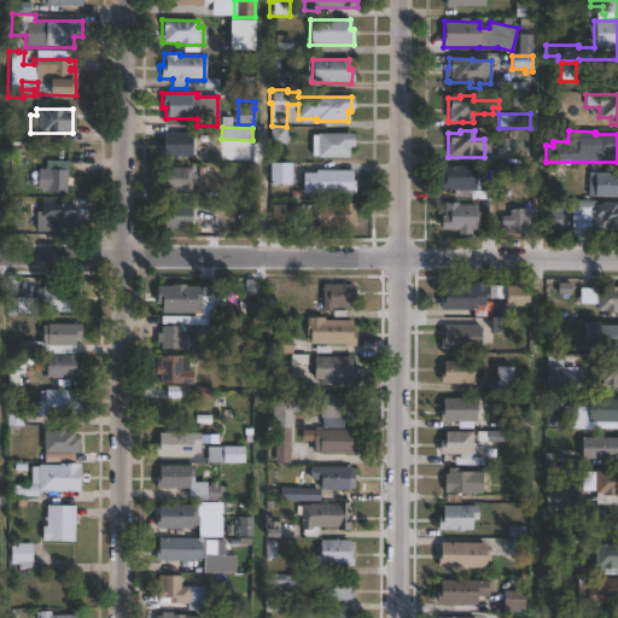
[(191,157),(162,157),(162,134),(192,134),(191,157)]
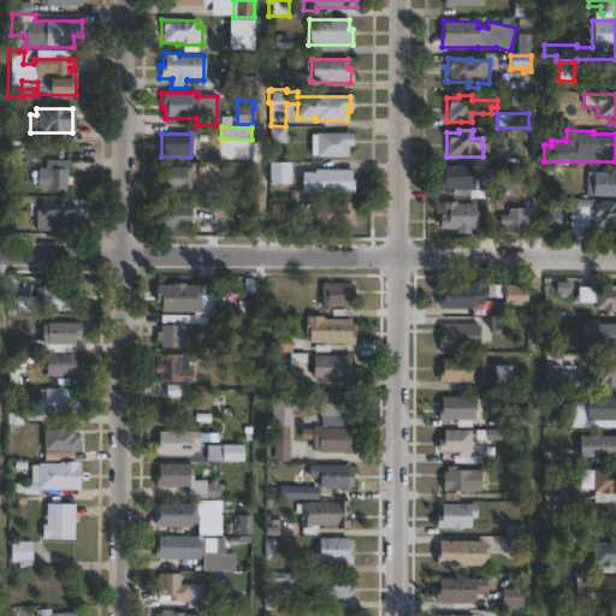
[(347,147),(347,158),(315,158),(315,157),(309,157),(309,136),(315,136),(315,134),(351,134),(351,147),(347,147)]
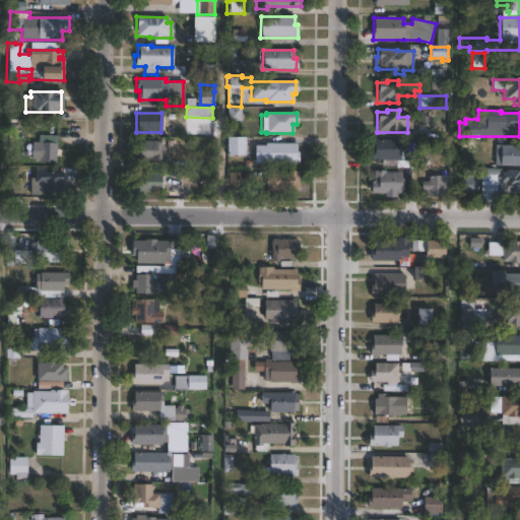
[(243,138),(243,156),(225,156),(225,138),(243,138)]
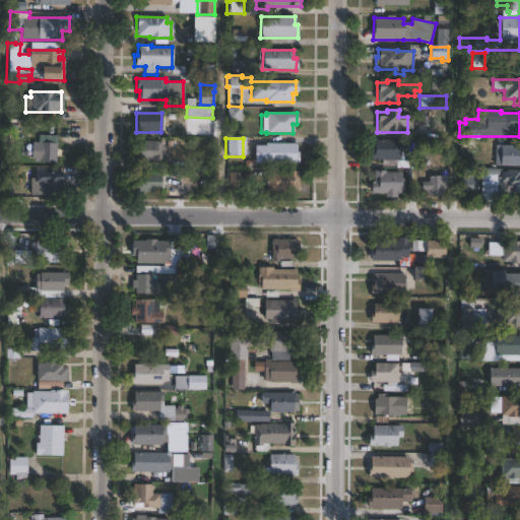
[(404,144),(403,160),(379,159),(379,163),(370,161),(371,148),(374,148),(374,140),(400,140),(400,144),(404,144)]
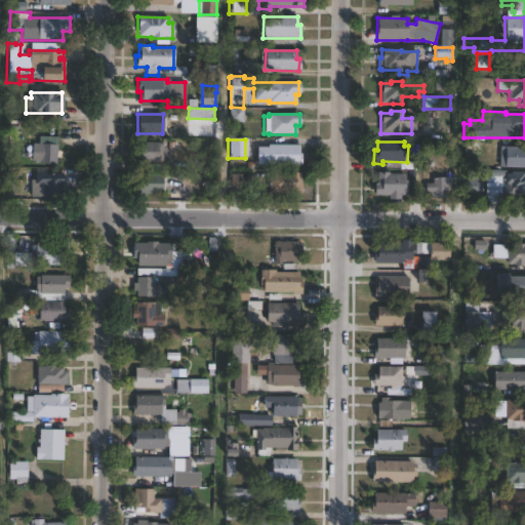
[(158,163),(137,163),(137,143),(158,143),(158,163)]
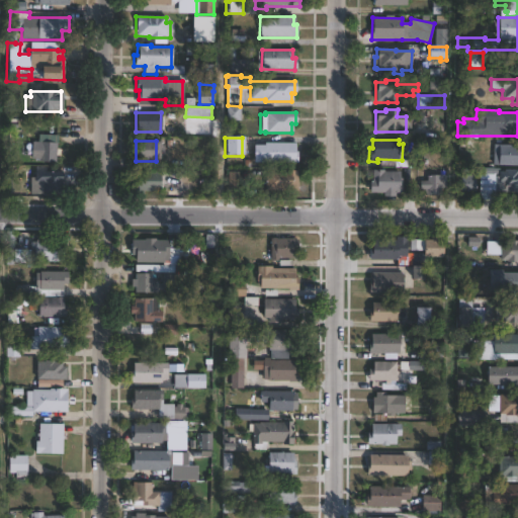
[(56,143),(56,163),(42,163),(42,160),(30,160),(31,143),(56,143)]
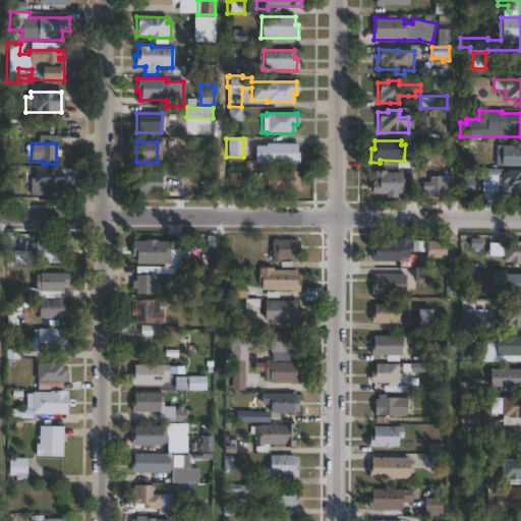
[(296,145),(296,153),(298,153),(298,165),(254,164),(254,147),(266,147),(266,145),(296,145)]
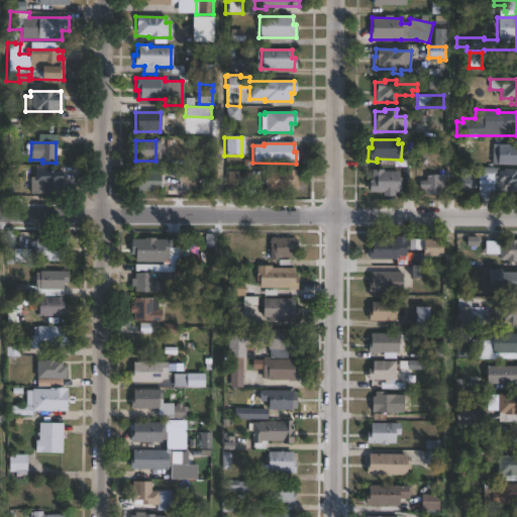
[(516,143),(516,165),(496,165),(496,158),(492,158),(492,145),(496,145),(496,143),(516,143)]
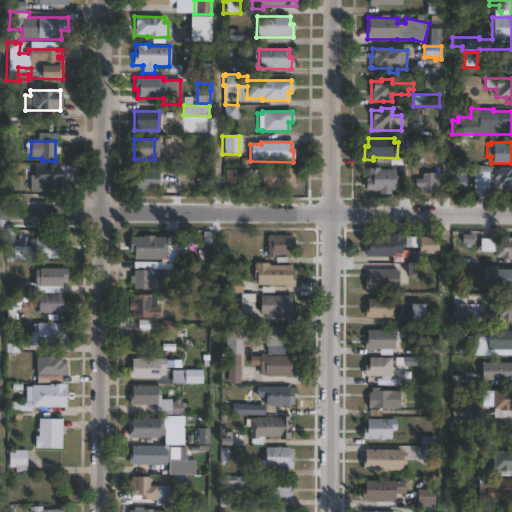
[(511,168),(511,192),(501,192),(501,190),(489,190),(489,197),(477,197),(477,183),(484,183),(484,179),(489,179),(489,178),(492,178),(492,171),(498,171),(498,168),(511,168)]
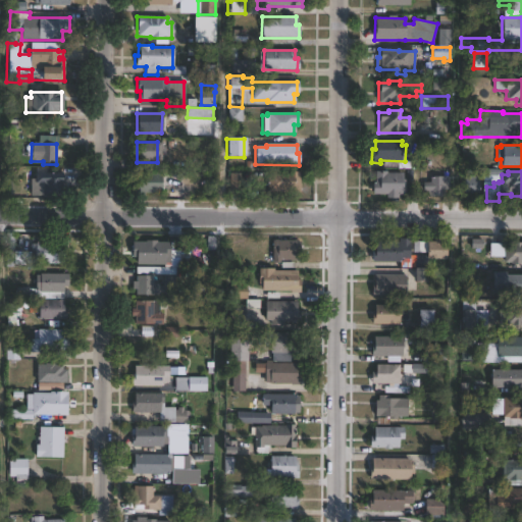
[(160,172),(160,193),(142,193),(142,197),(135,197),(135,191),(133,191),(133,172),(160,172)]
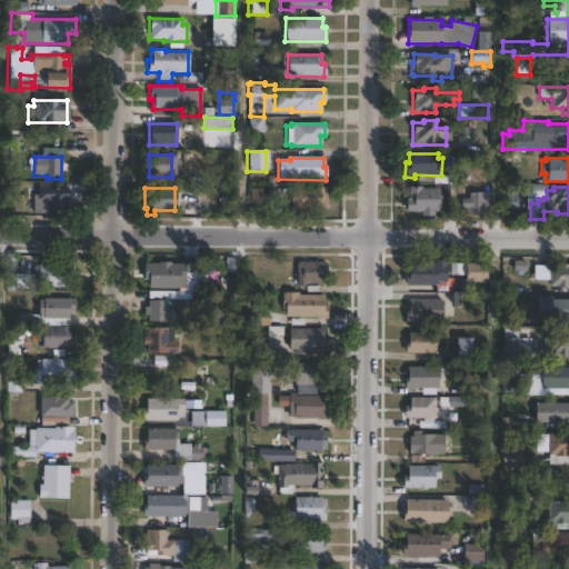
[(326,211),(291,210),(291,188),(326,188),(326,211)]
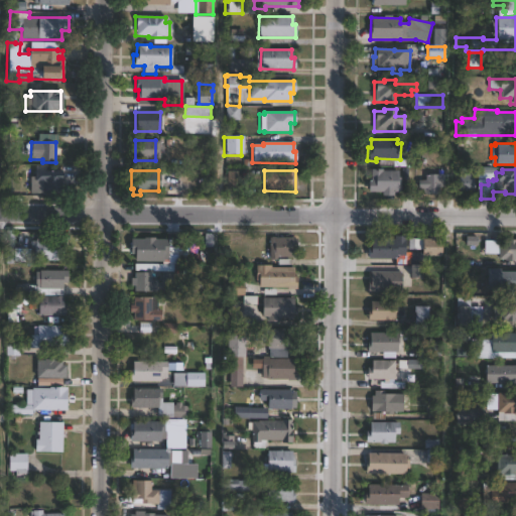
[(382,170),(382,171),(397,171),(397,177),(400,177),(400,192),(368,192),(368,180),(370,180),(370,170),(374,170),(374,171),(376,171),(376,170),(382,170)]
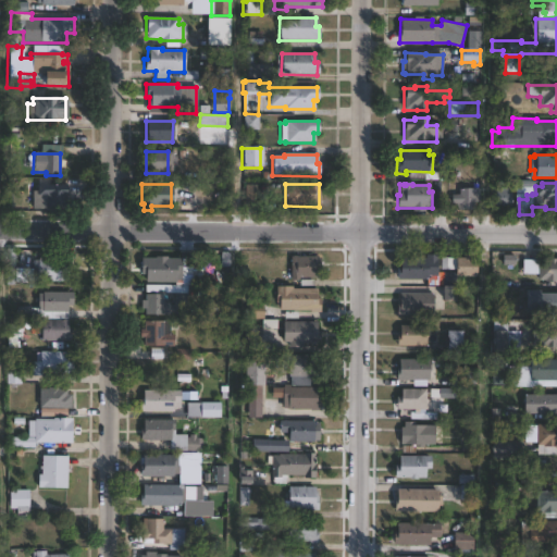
[(47,209),(47,217),(36,217),(36,210),(32,210),(32,192),(36,192),(36,185),(65,185),(65,209),(47,209)]
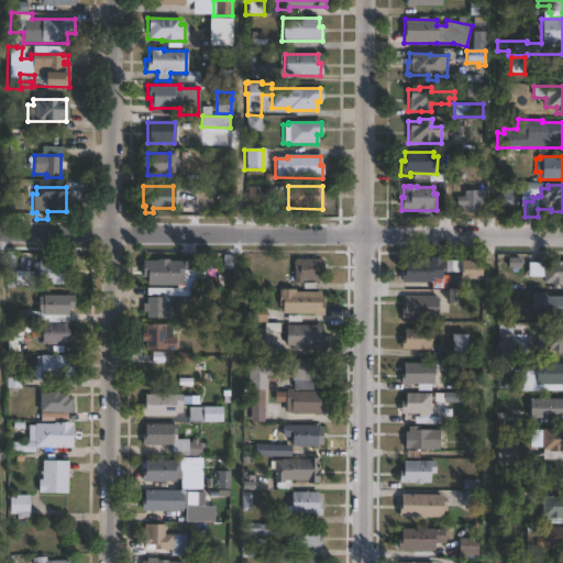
[(516,194),(516,209),(499,209),(500,188),(515,188),(514,194),(516,194)]
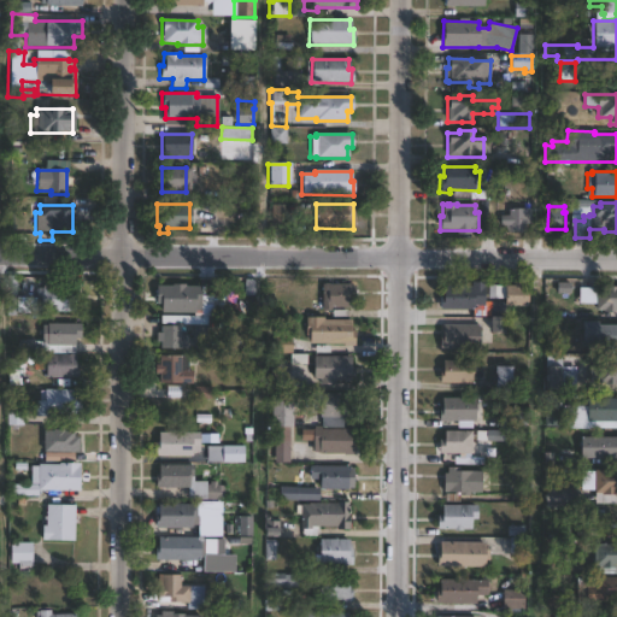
[(524,224),(524,235),(509,235),(509,227),(499,227),(499,217),(507,217),(507,210),(532,210),(532,224),(524,224)]
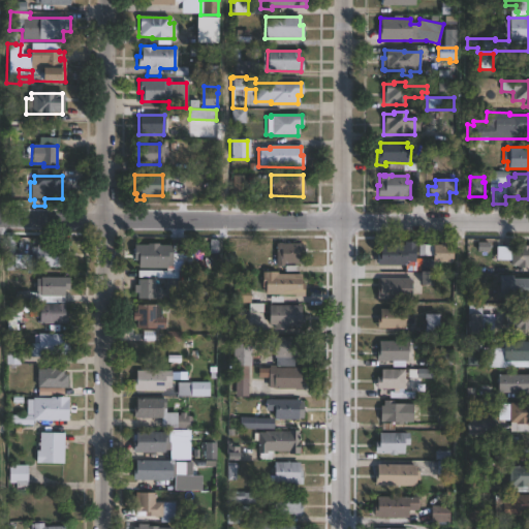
[(157,242),(157,244),(172,244),(172,253),(190,253),(189,269),(170,268),(172,266),(166,266),(166,268),(136,267),(136,259),(133,259),(134,244),(146,244),(146,242),(157,242)]
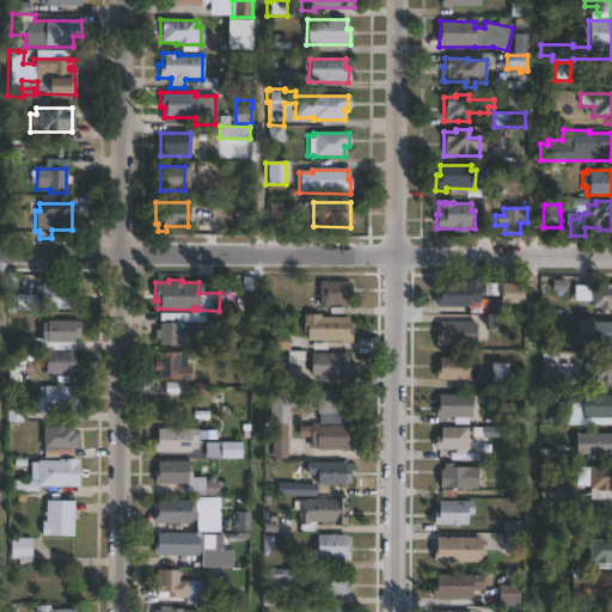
[(325,280),(346,280),(346,282),(352,282),(352,294),(348,294),(348,304),(329,304),(329,306),(318,306),(318,281),(322,281),(322,280),(325,280)]
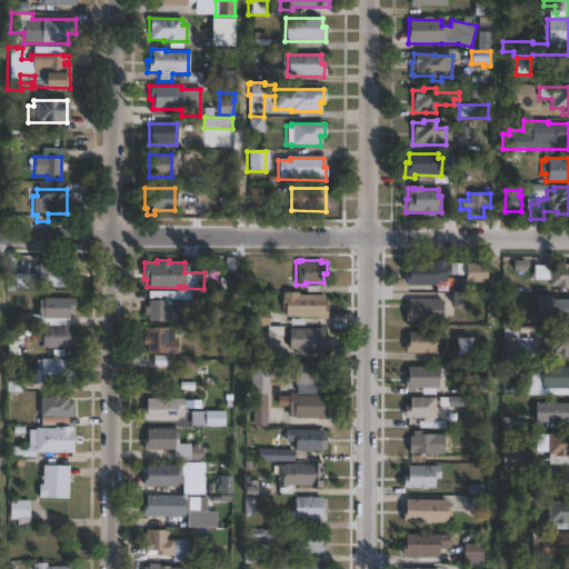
[(446,261),(447,279),(465,279),(465,292),(436,293),(436,286),(406,286),(406,265),(433,265),(433,261),(446,261)]
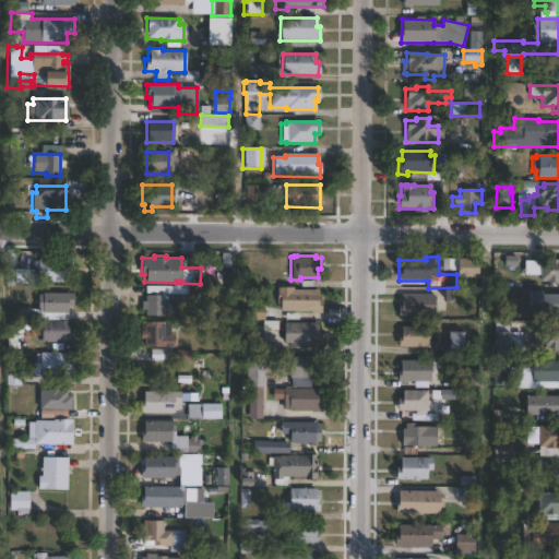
[(558,258),(558,280),(558,281),(546,281),(546,280),(539,280),(539,258),(558,258)]
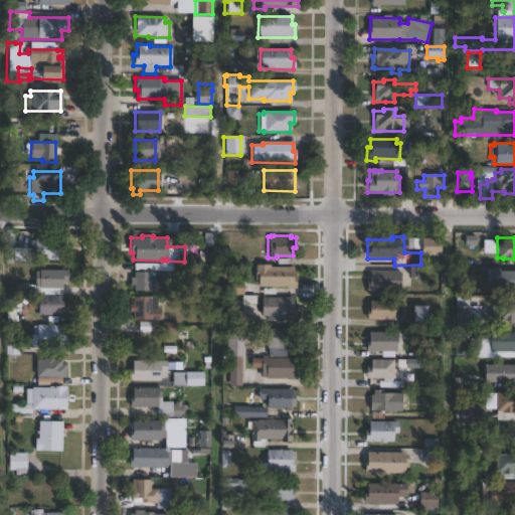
[(441,256),(421,256),(420,239),(440,238),(441,256)]
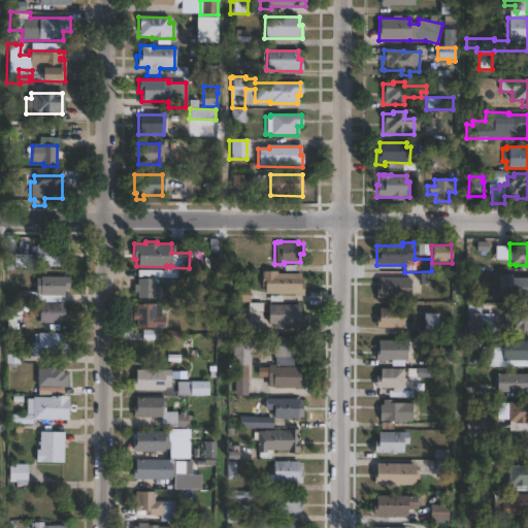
[(65,266),(30,266),(30,245),(65,245),(65,266)]
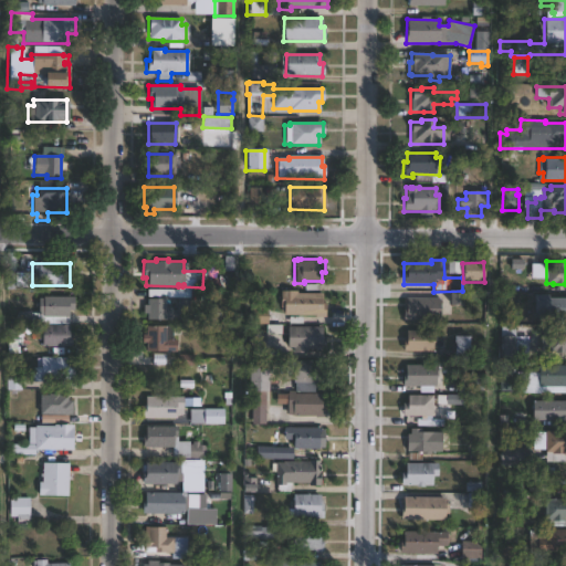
[(203,290),(203,300),(188,300),(188,297),(169,296),(169,300),(166,300),(166,308),(168,308),(168,306),(173,306),(173,308),(187,308),(187,320),(146,318),(146,313),(142,313),(143,304),(146,304),(147,289),(188,289),(188,290),(203,290)]
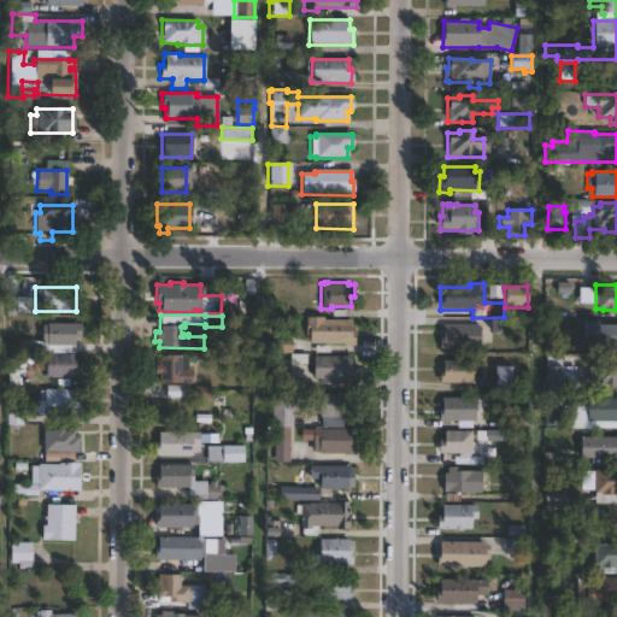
[(323,316),(323,318),(351,319),(351,329),(353,329),(353,345),(344,345),(344,344),(309,342),(309,335),(305,335),(306,316),(323,316)]
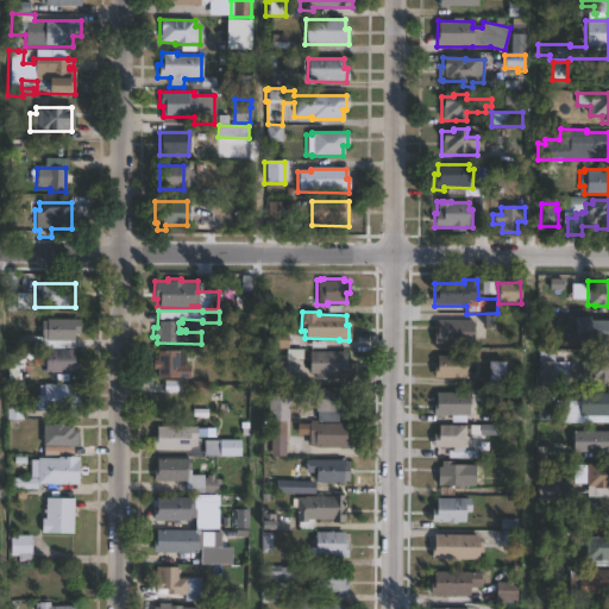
[(590,316),(590,320),(608,320),(608,341),(575,341),(575,316),(590,316)]
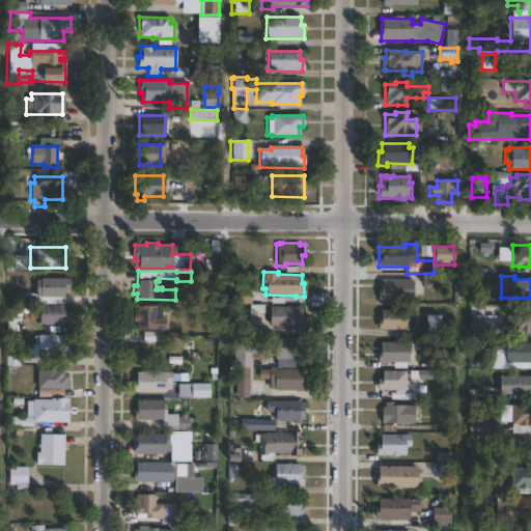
[(63,289),(63,312),(65,312),(65,324),(37,324),(37,304),(40,304),(40,297),(34,297),(35,279),(39,279),(39,277),(68,278),(68,289),(63,289)]
